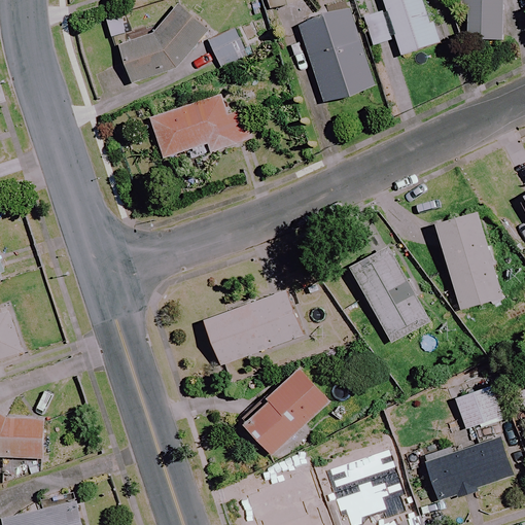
[(266,0),(269,9),(295,0),(266,0)]
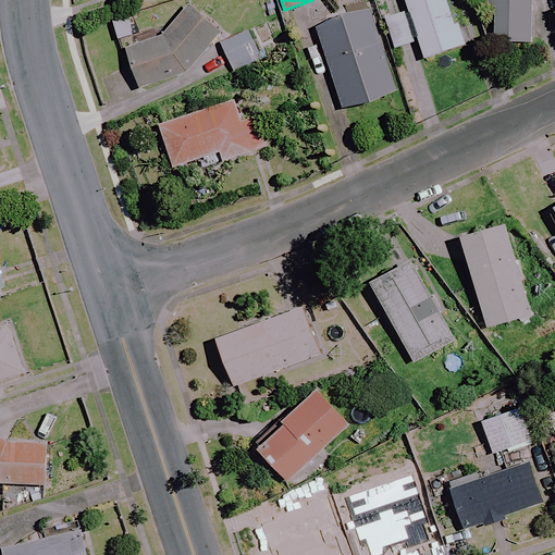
[(460,46),(445,0),(404,0),(423,58),(460,46)]
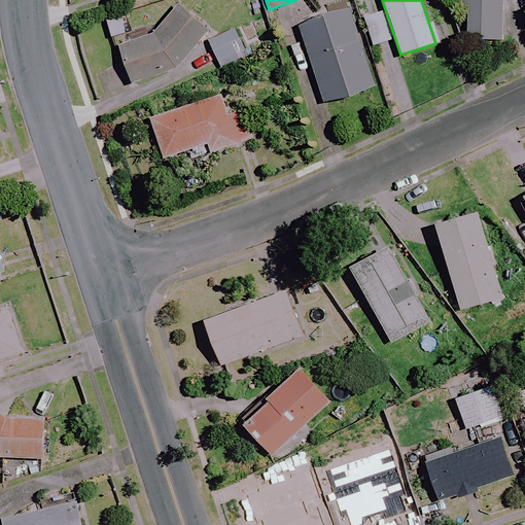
[(503,38),(501,0),(460,0),(462,39),(503,38)]
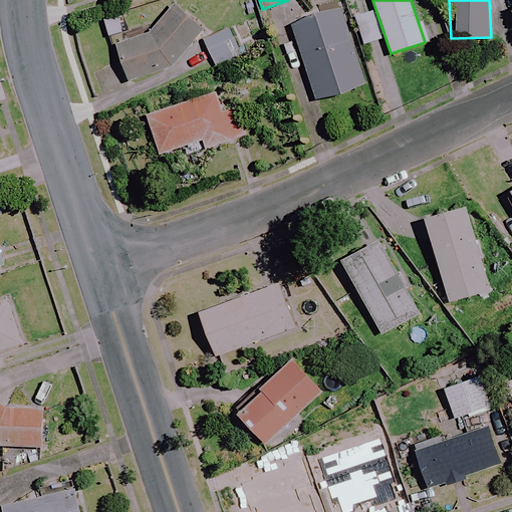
[(114,41),(129,80),(176,66),(204,25),(174,1),(154,27),(114,41)]
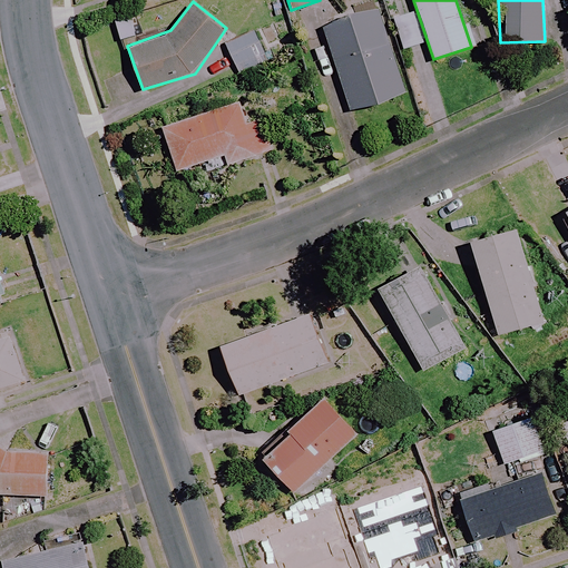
[(403,95),(376,9),(322,26),(349,111),(403,95)]
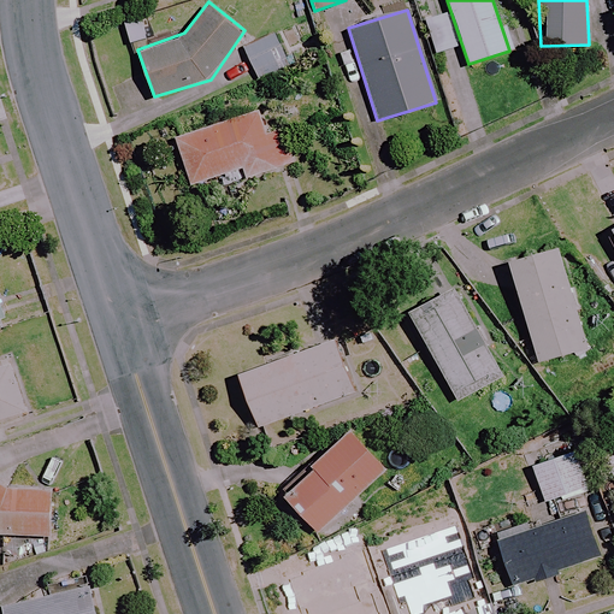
[(458,46),(447,12),(424,18),(434,53),(458,46)]
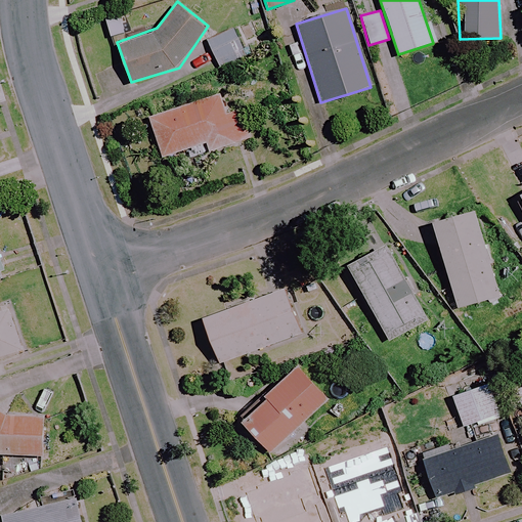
[(260,39),(251,23),(232,32),(230,28),(206,41),(216,61),(260,39)]
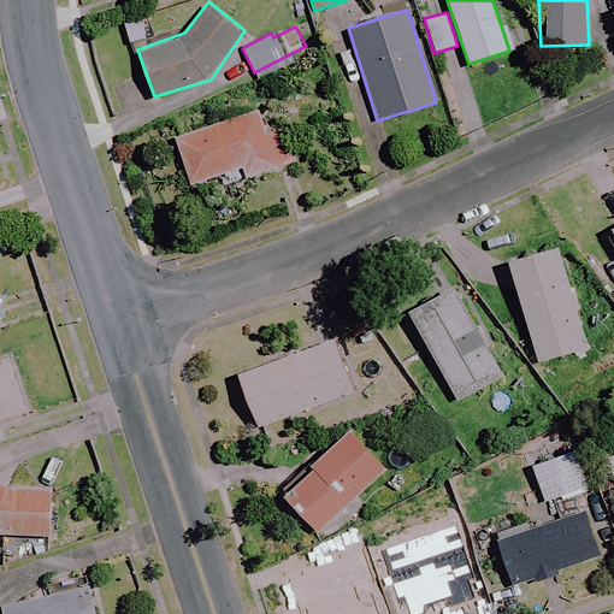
[(267,135),(260,111),(176,137),(190,183),(241,167),(244,177),(293,163),(282,130),(267,135)]
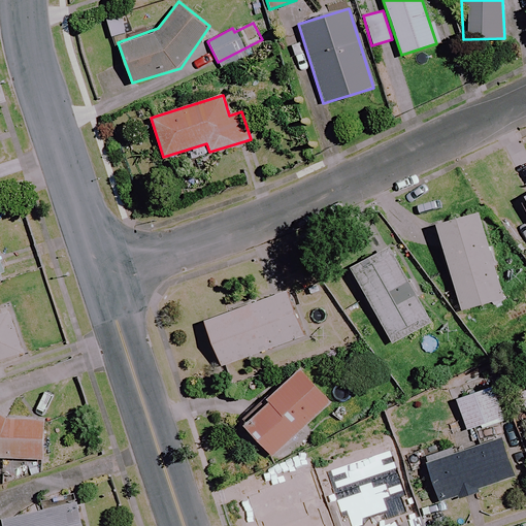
[(502,298),(480,212),(437,224),(459,308),(502,298)]
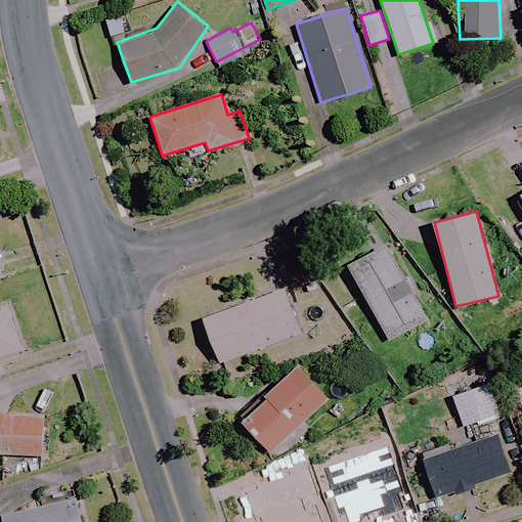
[(419,305),(390,251),(351,270),(388,341),(427,320),(419,305)]
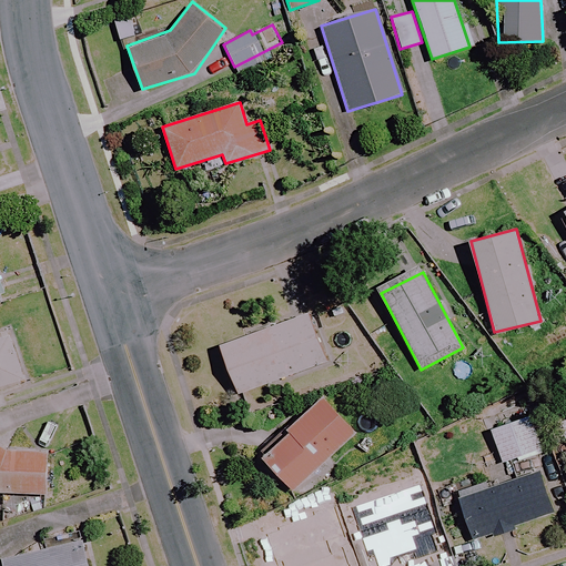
[(326,361),(309,312),(221,344),(239,392),(326,361)]
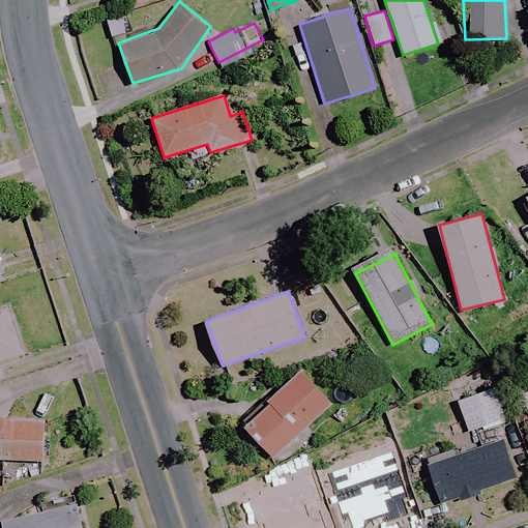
[(0,359),(21,353),(8,314),(0,316),(0,359)]
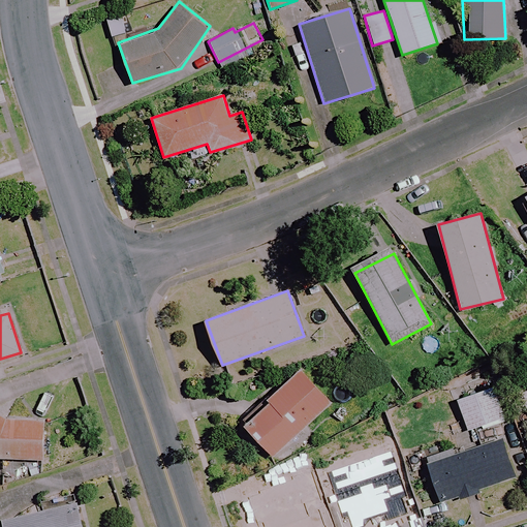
[(332,401),(303,369),(243,424),(272,457),(332,401)]
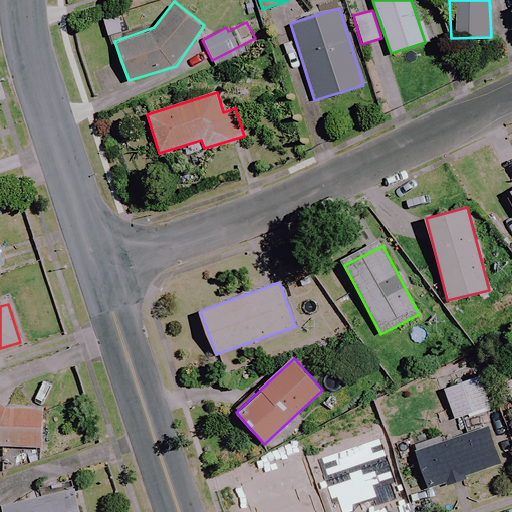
[(487,406),(475,374),(441,388),(453,419),(487,406)]
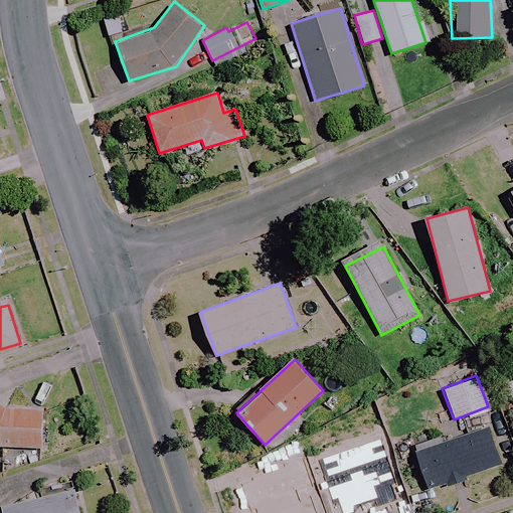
[(7,408),(0,403),(0,446),(43,447),(44,409),(7,408)]
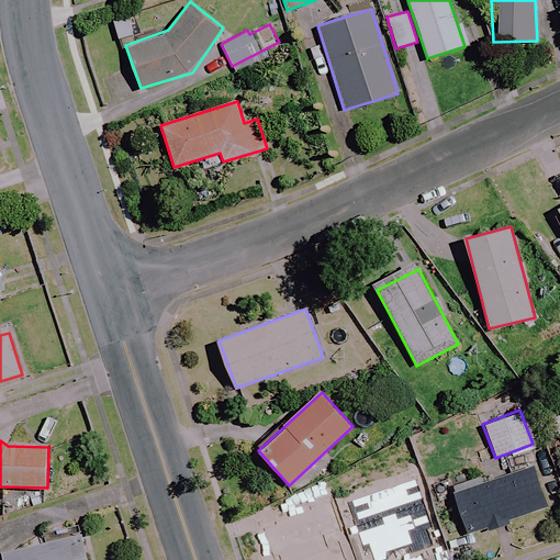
[(546,507),(534,466),(452,491),(466,535),(506,523),(505,521),(546,507)]
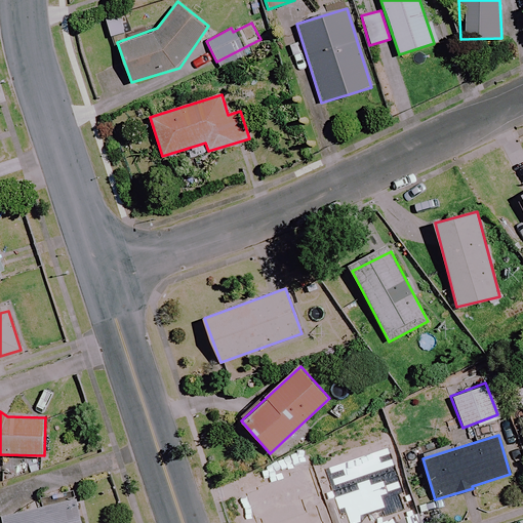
[(259,522),(331,522),(340,516),(345,522),(362,522),(377,512),(364,495),(372,488),(351,461),(280,519),(274,512),(259,522)]
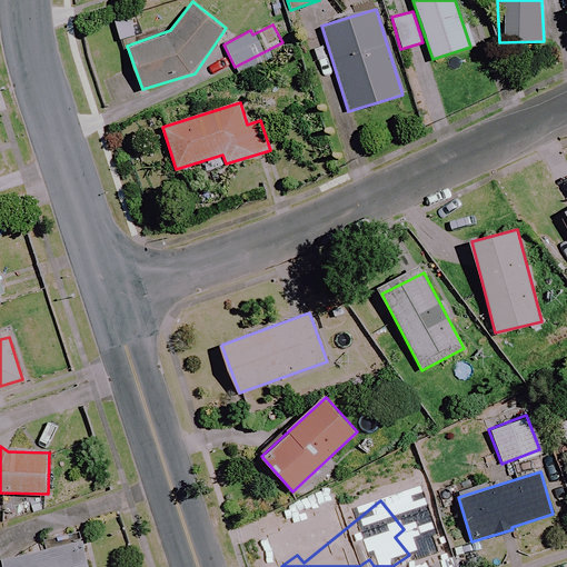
[(88,566),(81,539),(2,559),(3,566),(88,566)]
